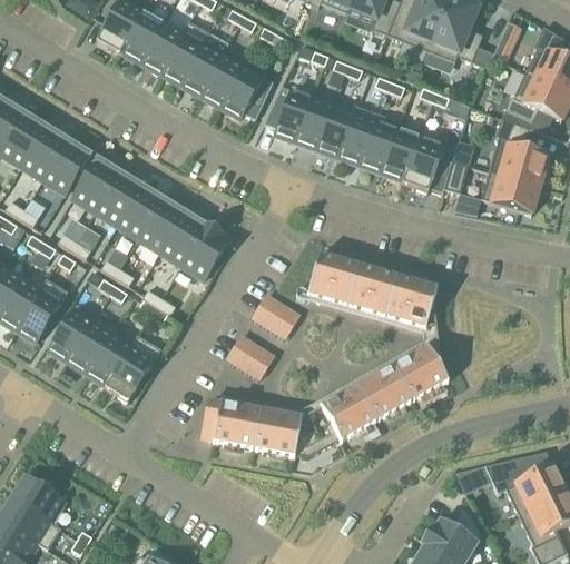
[(67,0),(65,5),(88,19),(98,2),(95,0),(67,0)]
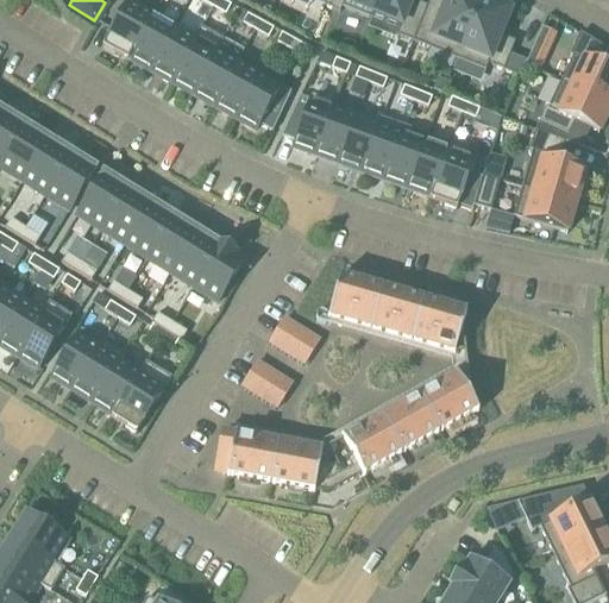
[(154,11),(135,0),(126,0),(101,44),(127,58),(130,55),(154,11)]
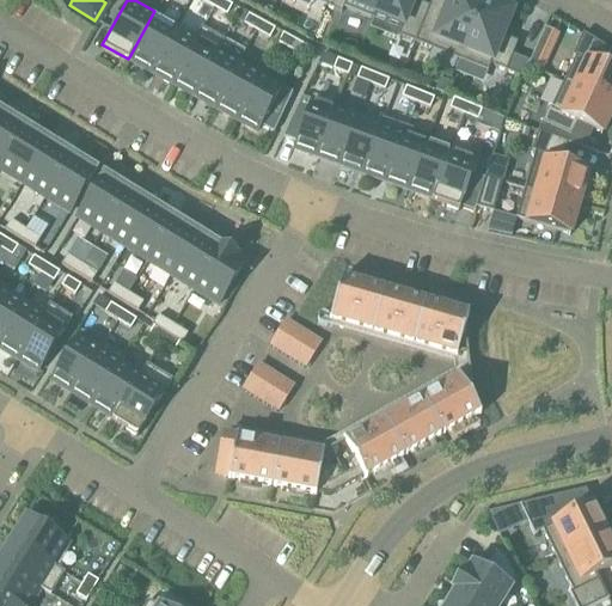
[(231,1),(228,0),(216,0),(215,4),(226,11),(231,1)]
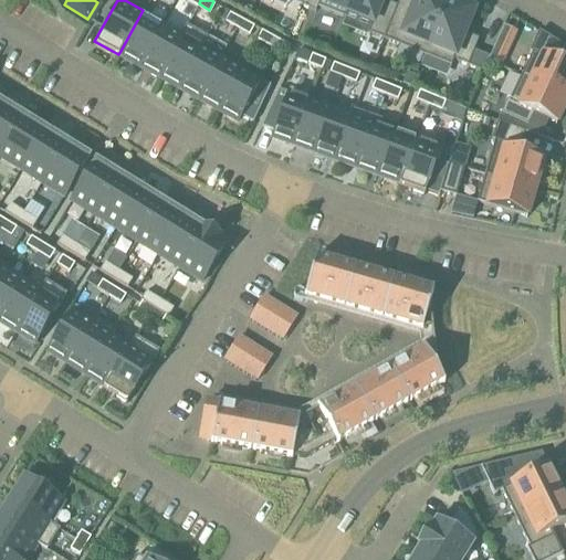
[(347,9),(350,0),(314,0),(317,1),(318,0),(325,0),(347,9)]
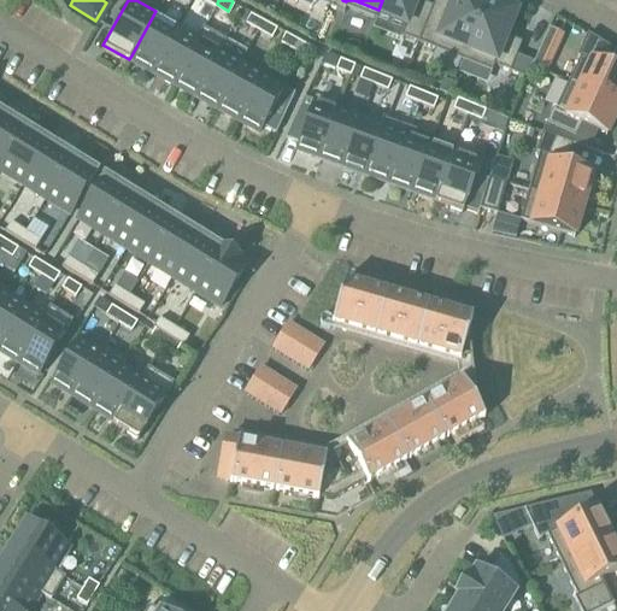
[(382,0),(378,10),(406,21),(404,24),(419,31),(432,3),(427,0),(382,0)]
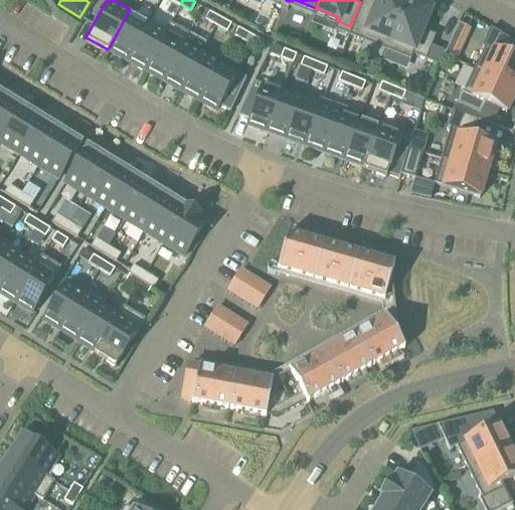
[(391,38),(406,0),(375,0),(373,7),(360,2),(350,26),(350,27),(364,31),(365,28),(391,38)]
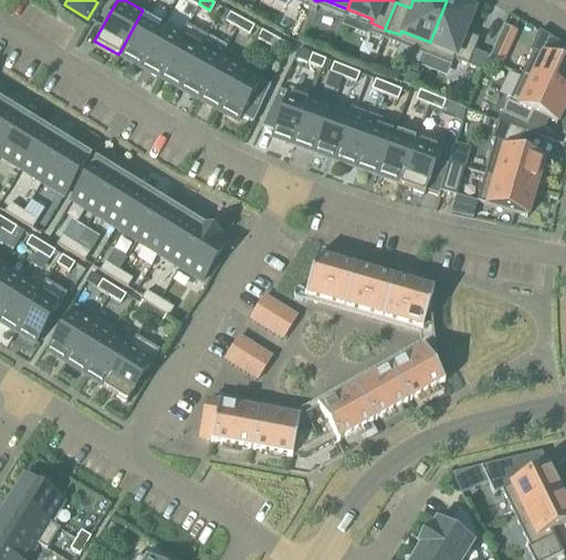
[(473,7),(457,0),(447,0),(430,42),(454,52),(452,56),(468,62),(473,48),(479,35),(464,29),(473,7)]
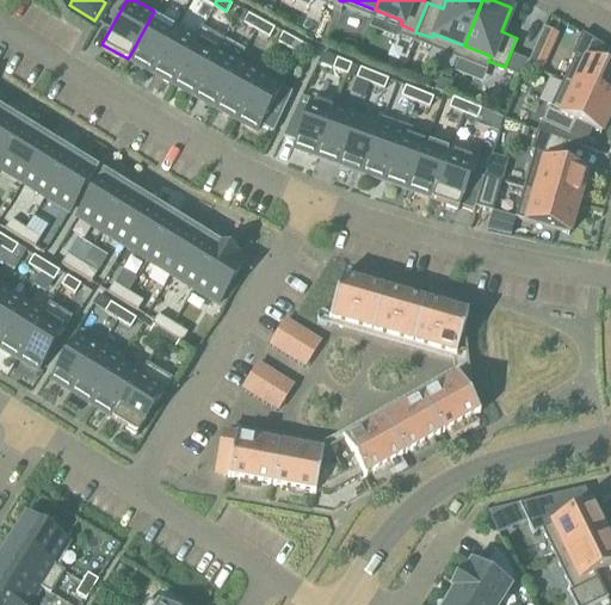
[(174,23),(154,11),(130,55),(150,66),(174,23)]
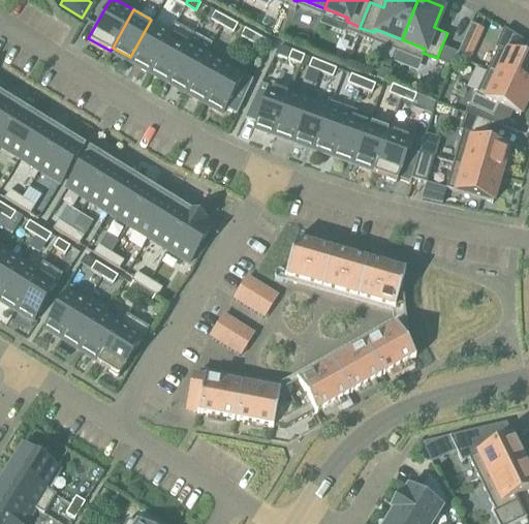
[(226,16),(215,9),(211,18),(221,24),(226,16)]
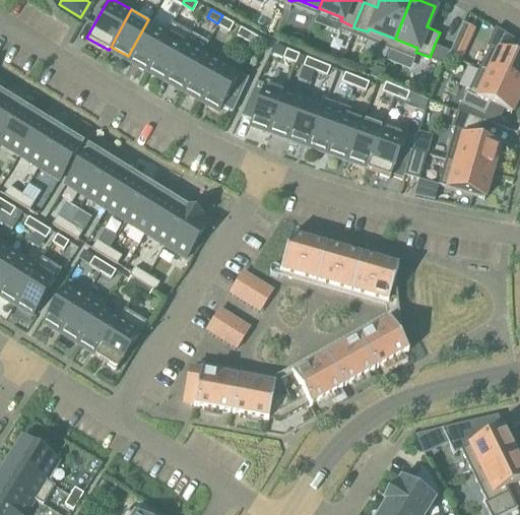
[(233,20),(222,15),(217,23),(229,29),(233,20)]
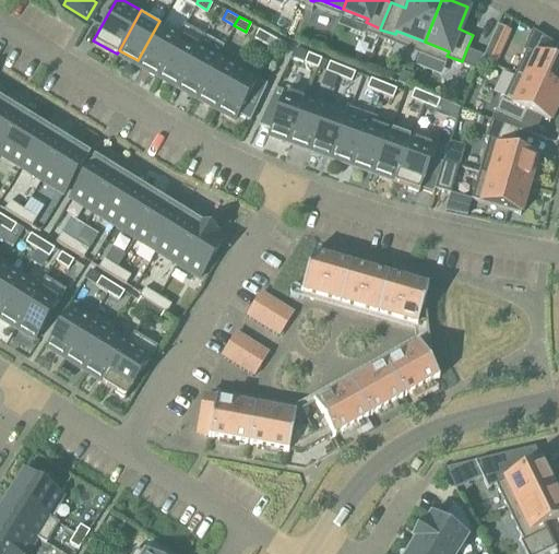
[(179,31),(159,21),(138,60),(157,71),(179,31)]
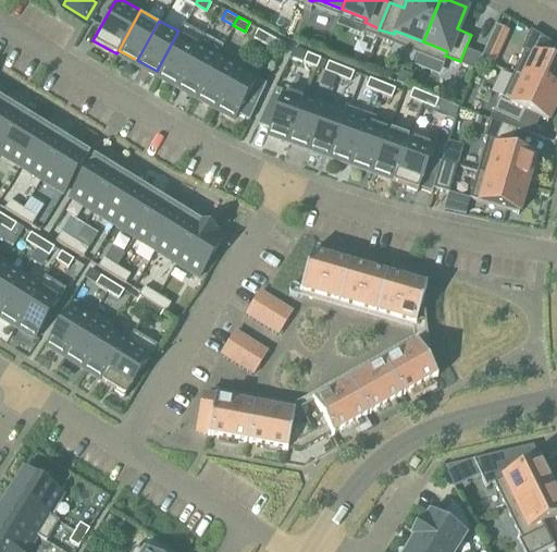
[(495,23),(489,38),(500,45),(508,29),(495,23)]
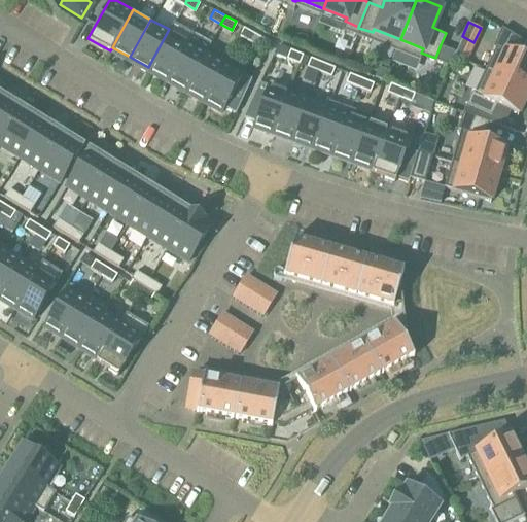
[(254,31),(243,26),(239,34),(250,39),(254,31)]
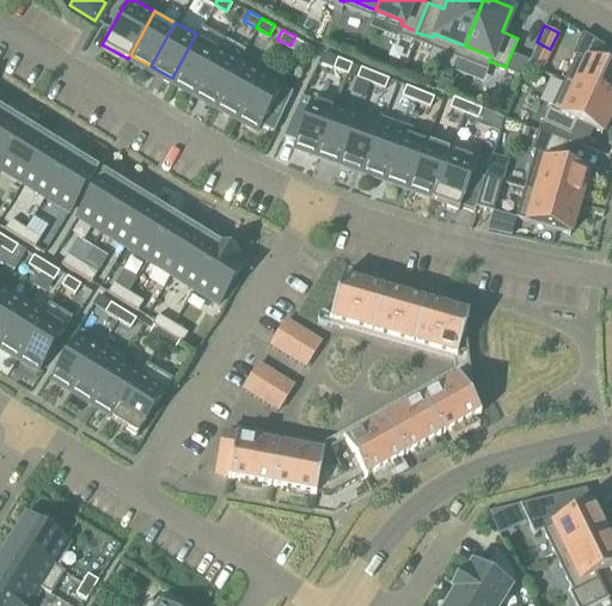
[(218,46),(196,34),(172,78),(194,90),(218,46)]
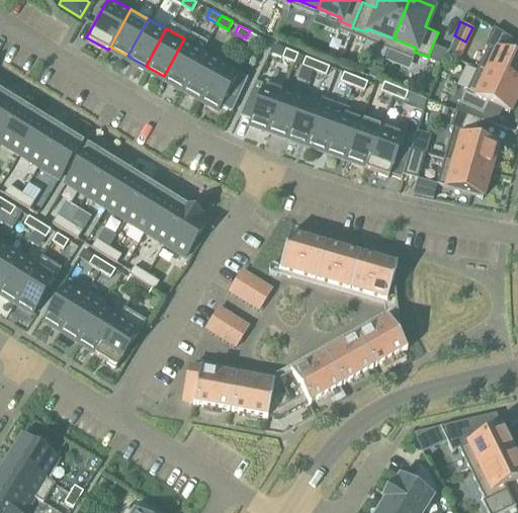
[(202,49),(184,38),(164,76),(182,86),(202,49)]
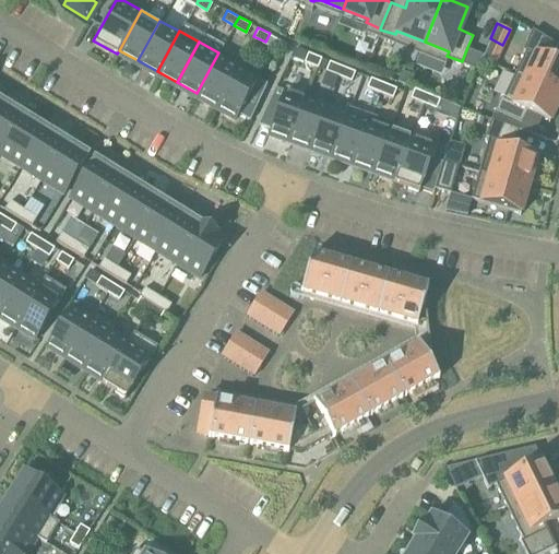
[(467,47),(462,61),(477,68),(482,57),(483,54),(467,47)]
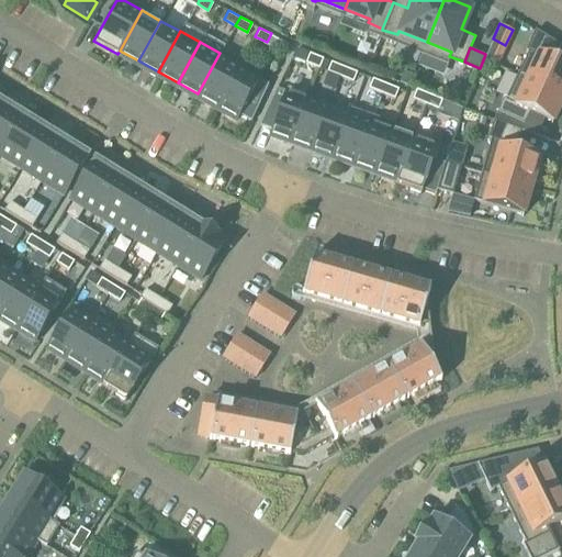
[(323,56),(311,51),(306,60),(319,65),(323,56)]
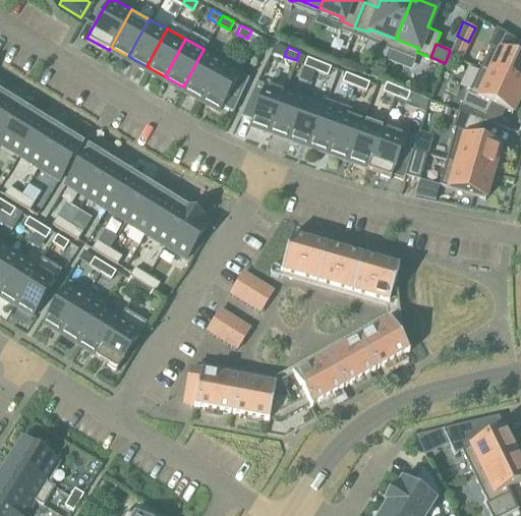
[(520,58),(499,48),(488,70),(520,84),(520,58)]
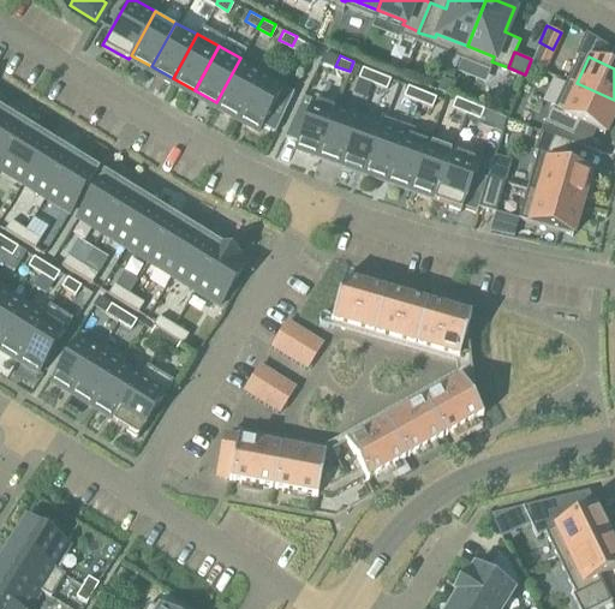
[(262,70),(240,58),(216,102),(237,114),(262,70)]
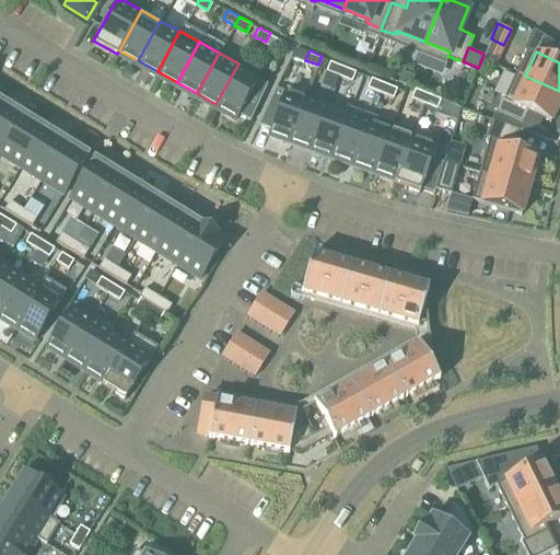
[(342,65),(330,59),(326,69),(338,73),(342,65)]
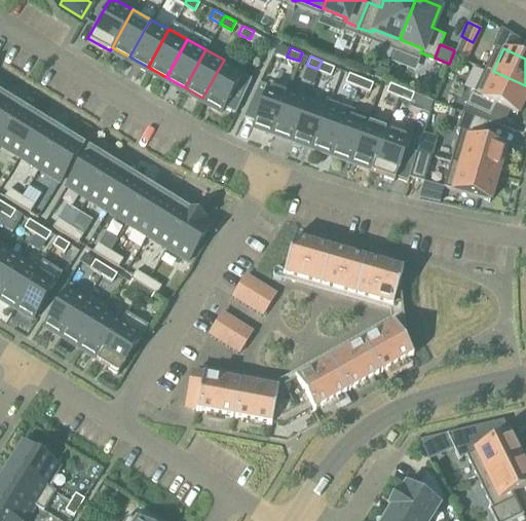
[(246,73),(224,60),(202,98),(222,108),(224,103),(231,108),(246,73)]
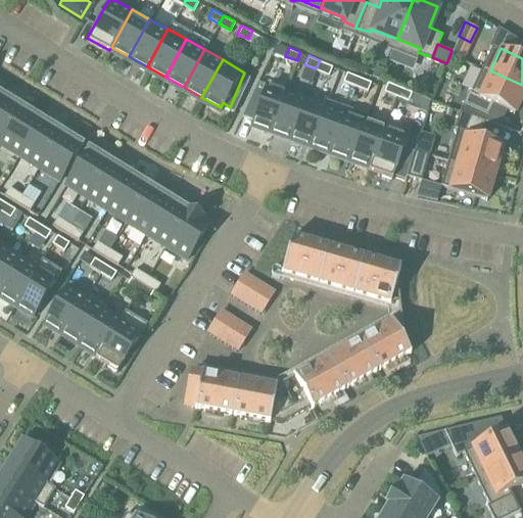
[(331,64),(320,60),(316,68),(328,74),(331,64)]
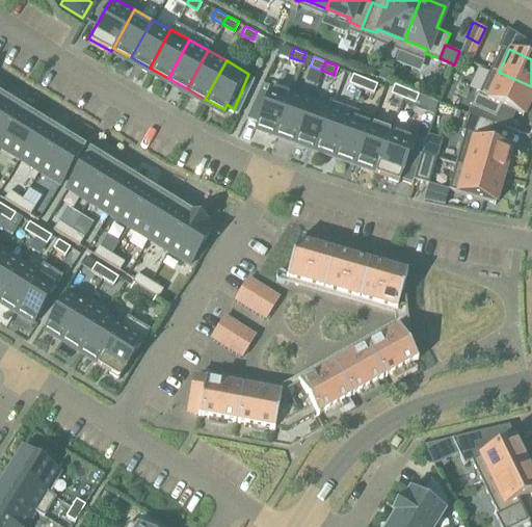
[(381,64),(377,75),(387,78),(391,68),(381,64)]
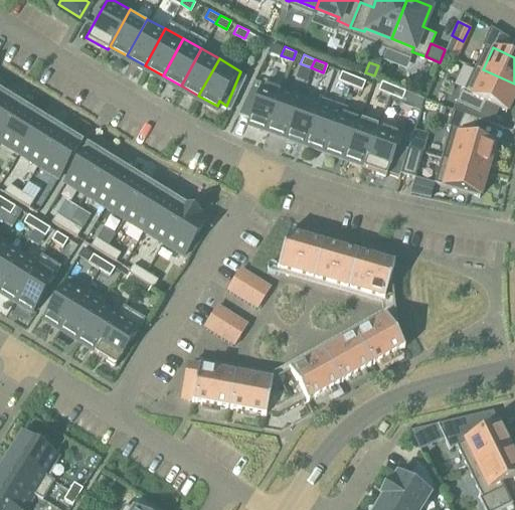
[(353,74),(342,69),(338,78),(349,82),(353,74)]
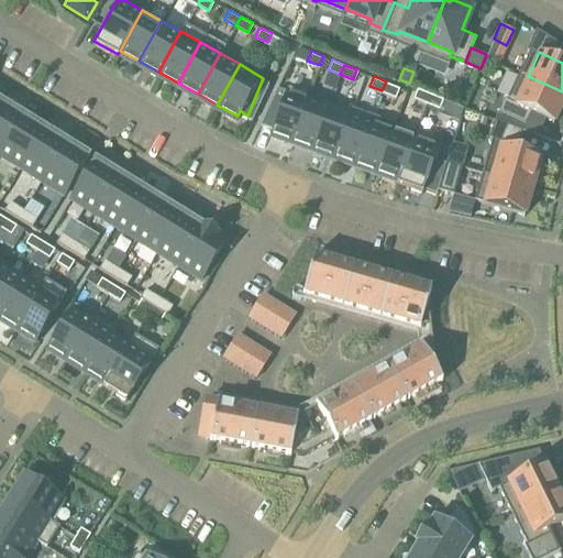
[(562,97),(562,91),(528,76),(517,100),(505,95),(498,109),(525,122),(530,109),(553,119),(562,97)]
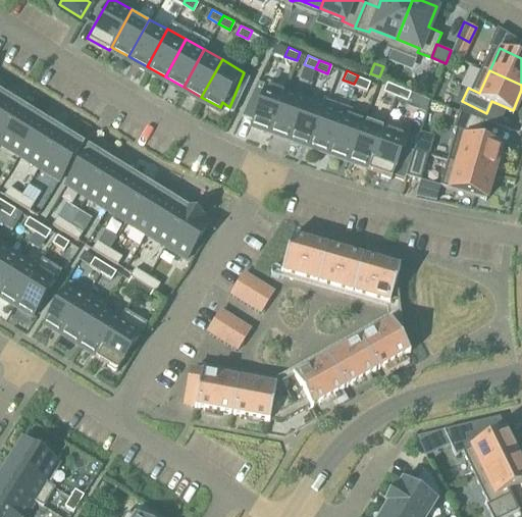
[(369,80),(358,75),(354,84),(365,89),(369,80)]
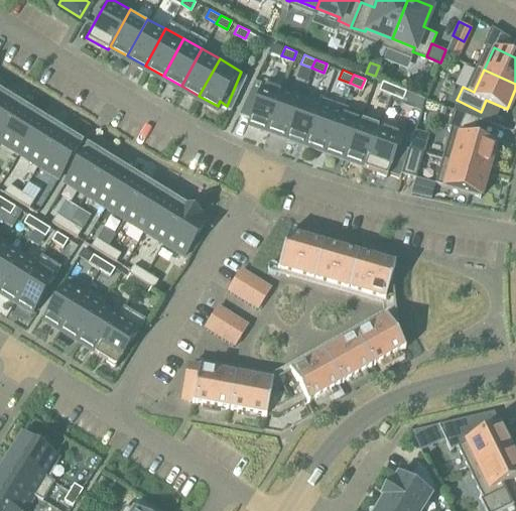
[(250,117),(248,120),(268,127),(282,88),(255,78),(240,113),(250,117)]
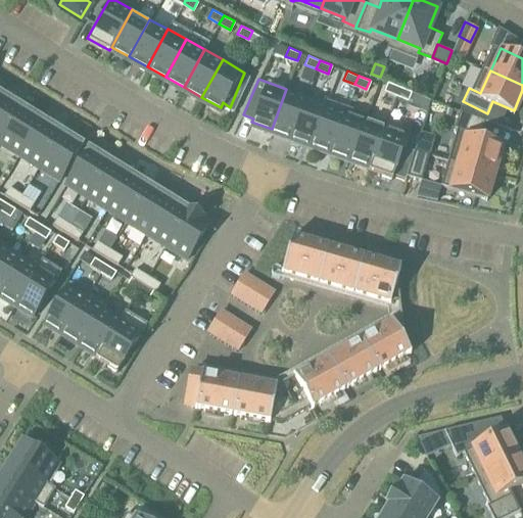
[(399,85),(388,81),(384,90),(395,94),(399,85)]
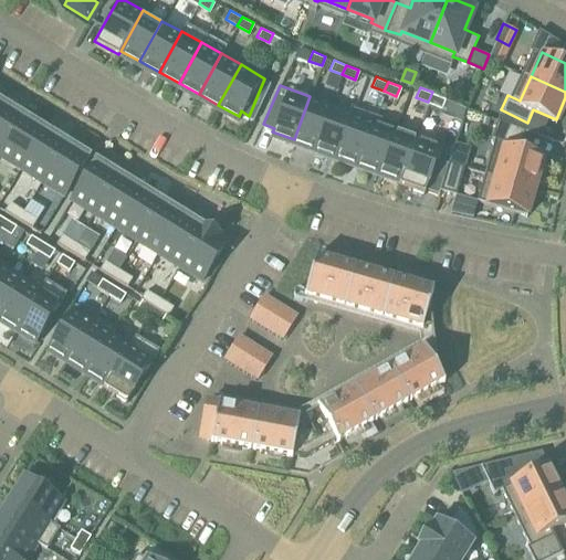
[(444,97),(432,92),(428,102),(440,106),(444,97)]
